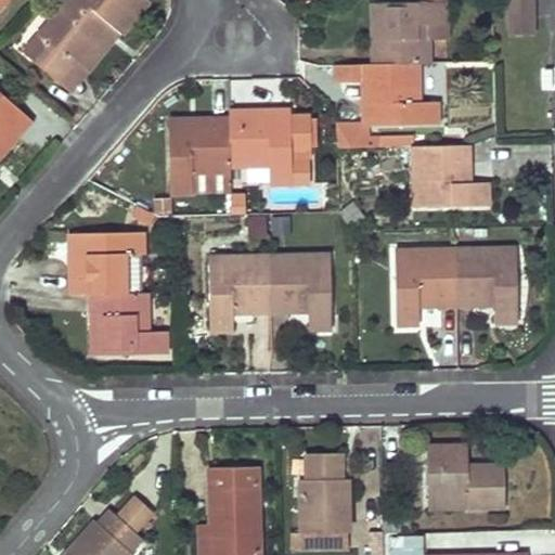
[(149,1),(146,0),(65,0),(37,35),(47,43),(33,61),(59,84),(108,24),(119,33),(120,34),(149,1)]
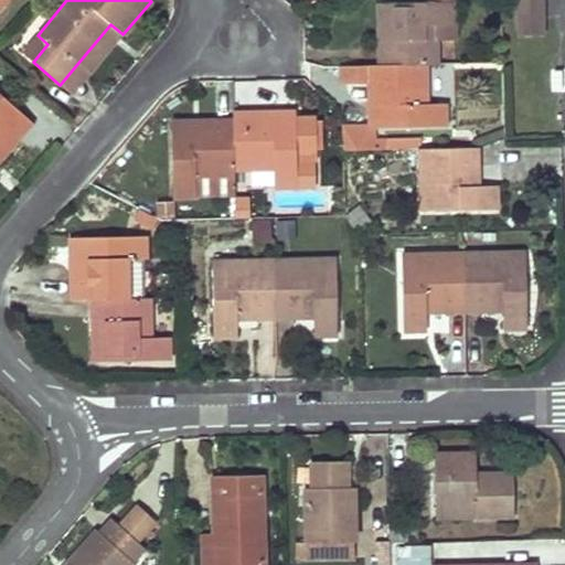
[(435,41),(454,40),(452,1),(451,1),(451,0),(430,0),(432,2),(377,3),(379,24),(384,24),(384,48),(379,48),(379,65),(424,64),(435,64),(435,41)]
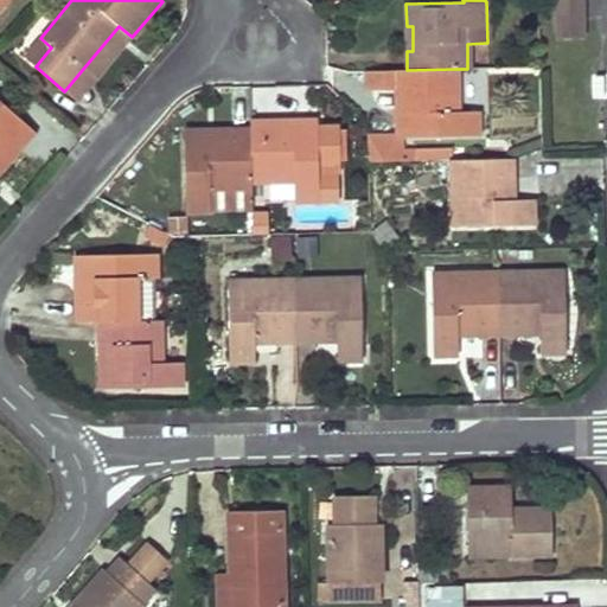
[(581,0),(555,0),(556,37),(581,36),(581,0)]
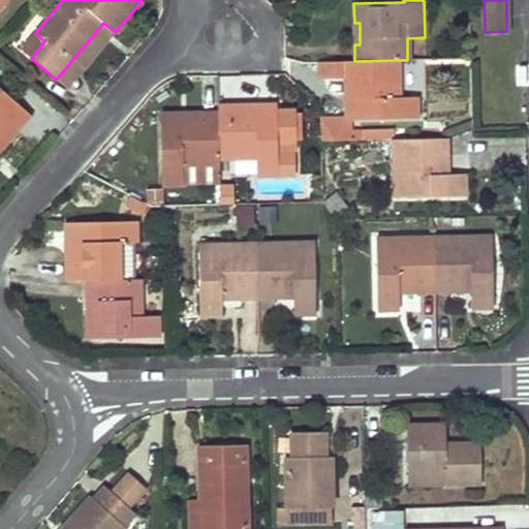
[(114,31),(103,23),(56,80),(66,88),(114,31)]
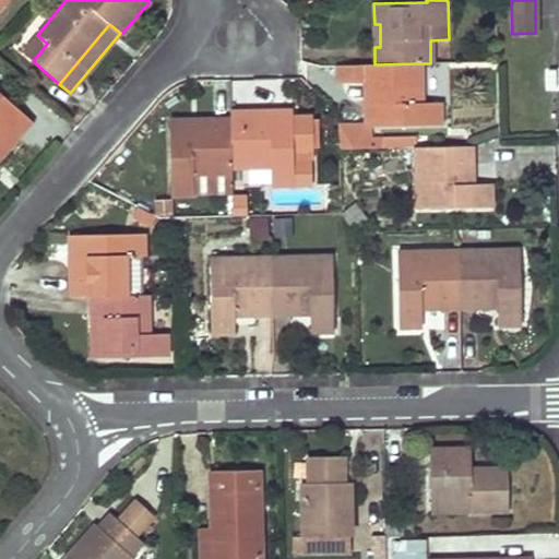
[(47,44),(37,35),(22,52),(33,61),(47,44)]
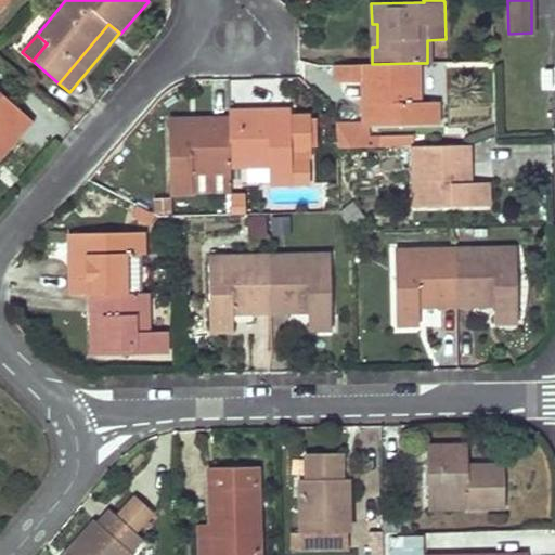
[(362,81),(368,81),(368,103),(362,103),(362,123),(362,125),(364,125),(436,124),(436,102),(417,102),(416,63),(372,64),(334,65),(335,82),(362,81)]
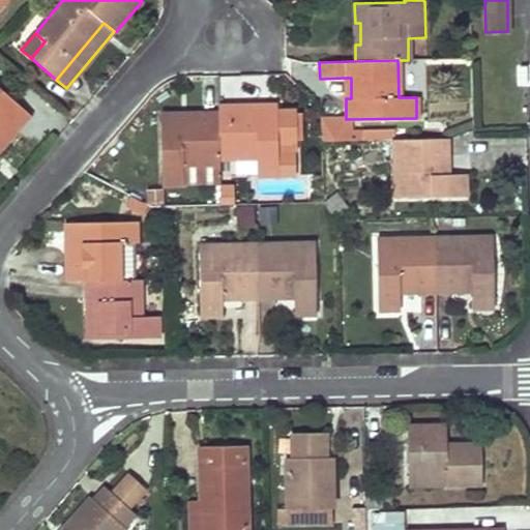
[(0,148),(30,114),(0,88),(0,148)]
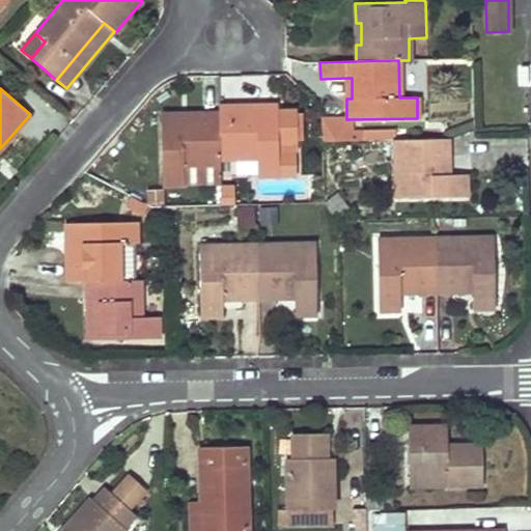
[(257,175),(278,175),(276,105),(255,105),(255,110),(234,111),(234,106),(218,106),(218,113),(219,159),(256,158),(257,175)]
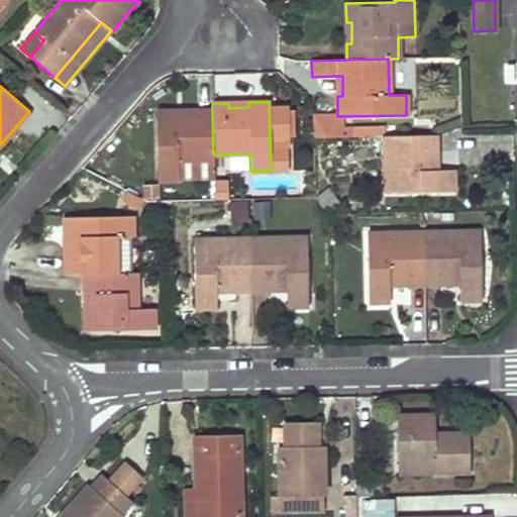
[(212,110),(197,111),(197,116),(177,116),(177,111),(156,111),(157,181),(178,180),(178,163),(213,163),(213,154),(212,110)]
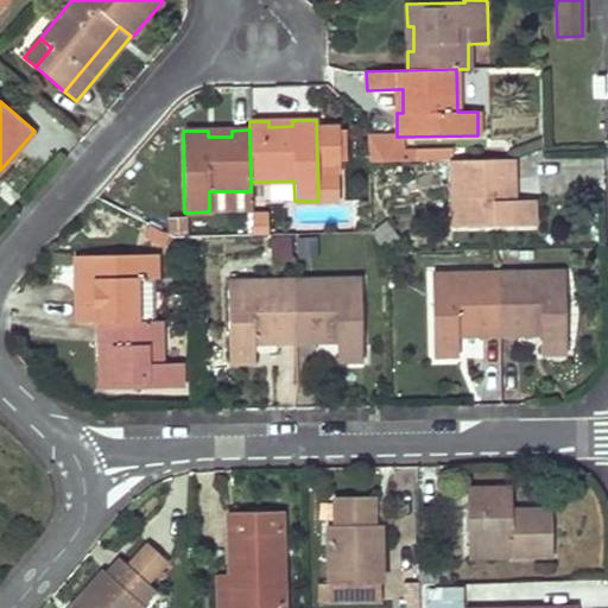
[(397,137),(397,134),(367,134),(367,162),(399,160),(399,149),(399,137),(397,137)]
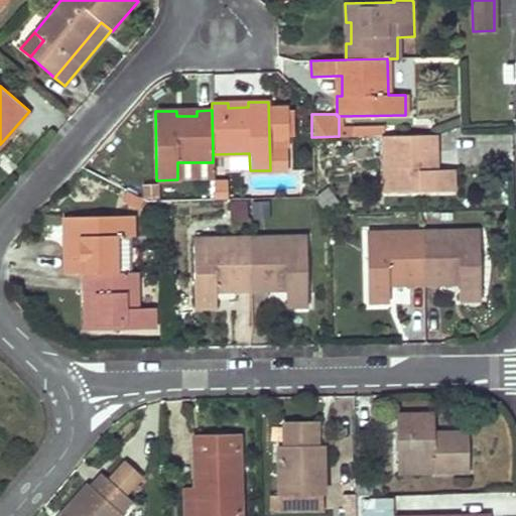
[(350,126),(339,126),(339,136),(351,136),(350,130),(350,126)]
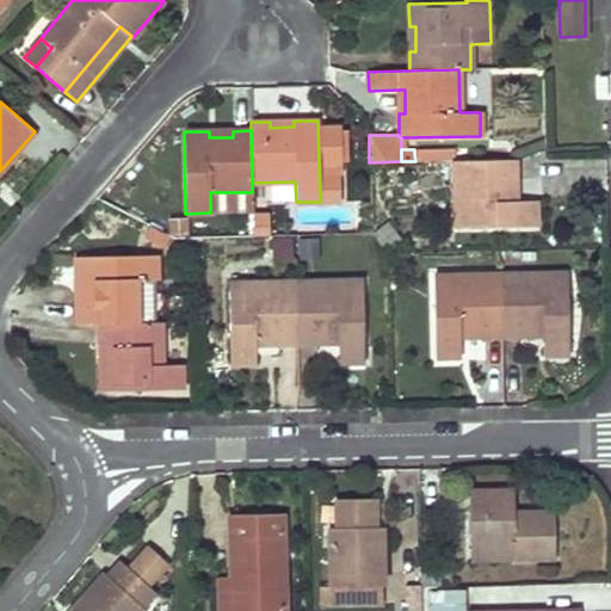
[(508,178),(514,178),(514,160),(454,161),(455,228),(536,227),(535,201),(514,201),(510,201),(508,178)]
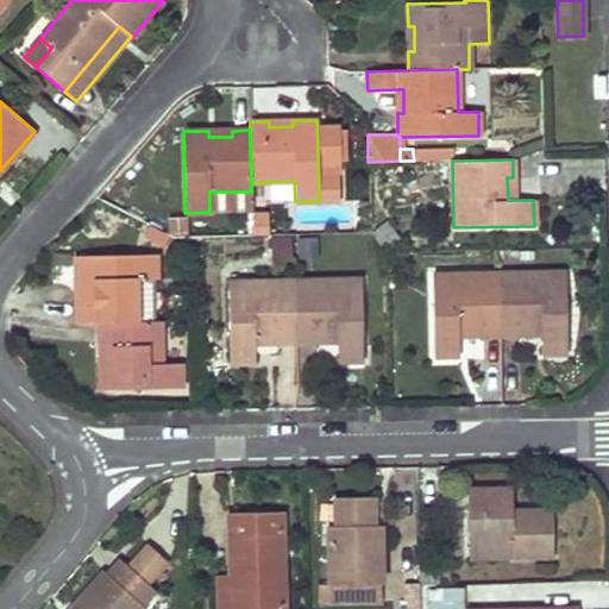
[(252,211),(251,192),(209,192),(209,212),(252,211)]
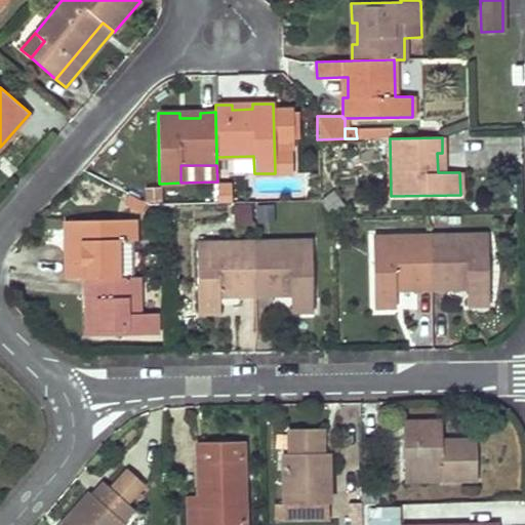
[(147,184),(144,200),(159,203),(163,187),(147,184)]
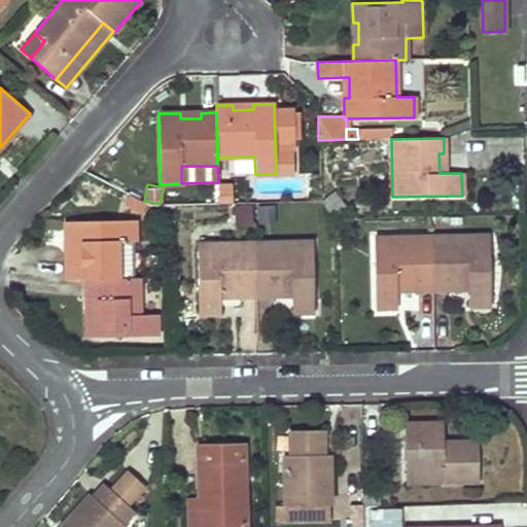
[(344,207),(335,194),(322,203),(332,216),(344,207)]
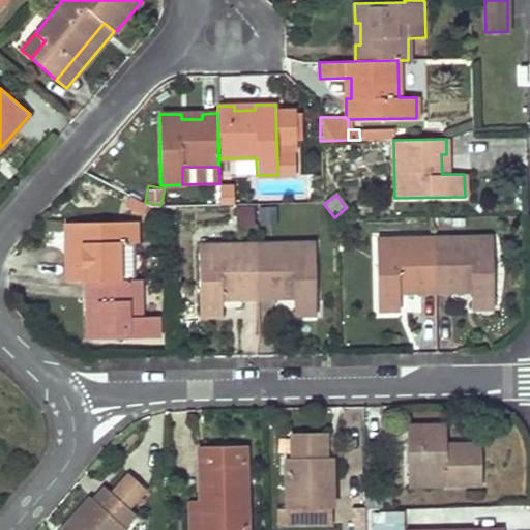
[(235,204),(236,226),(255,226),(255,203),(235,204)]
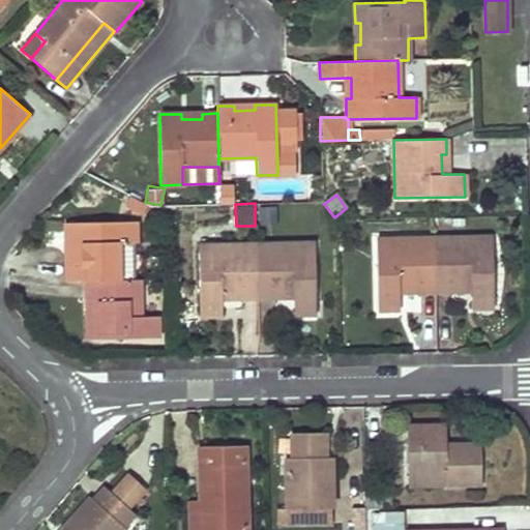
[(136,222),(65,223),(66,243),(71,243),(71,265),(66,265),(66,281),(87,281),(92,281),(119,281),(119,243),(135,243),(137,242),(136,222)]
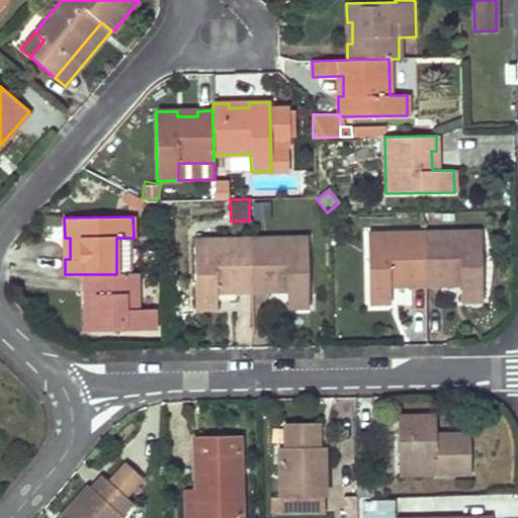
[(425,284),(441,283),(440,278),(460,278),(460,283),(460,300),(483,300),(482,232),(424,233),(425,284)]
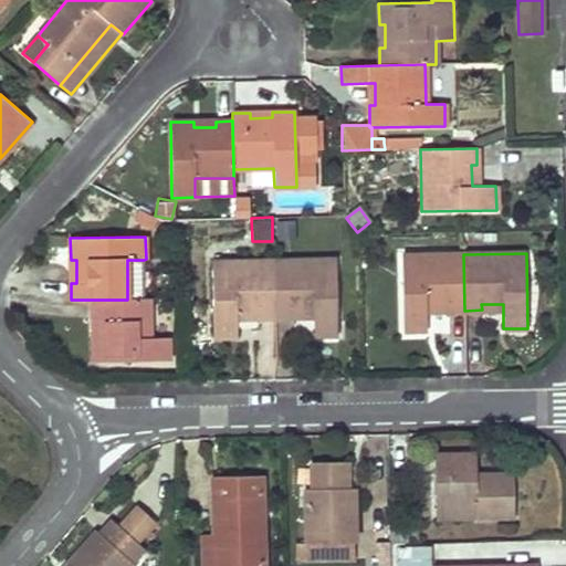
[(448,311),(464,311),(463,254),(401,254),(402,329),(427,329),(426,311),(426,305),(448,305),(448,311)]
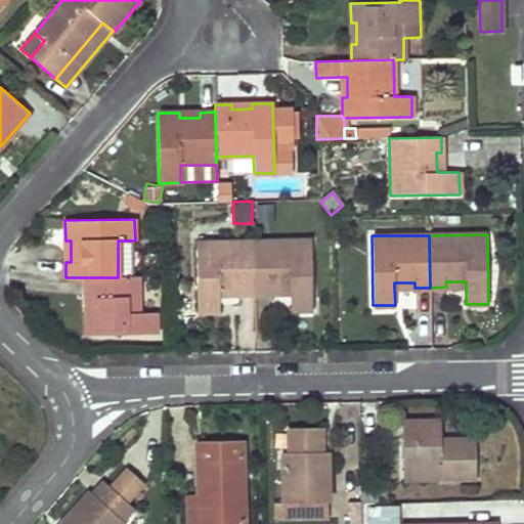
[(118,277),(133,277),(133,241),(118,241),(118,277)]
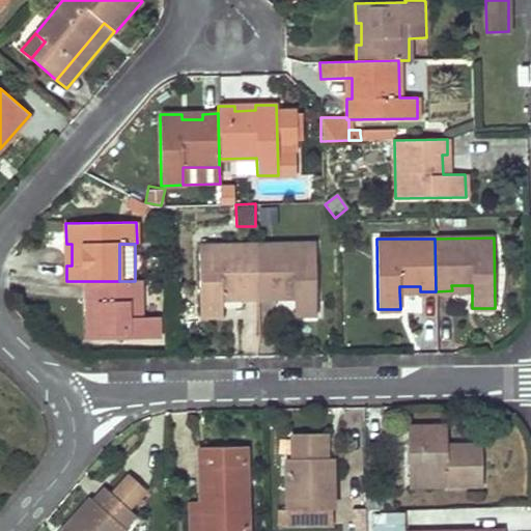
[(257,298),(274,298),(274,292),(294,291),(294,297),(294,314),(316,314),(315,244),(256,245),(257,298)]
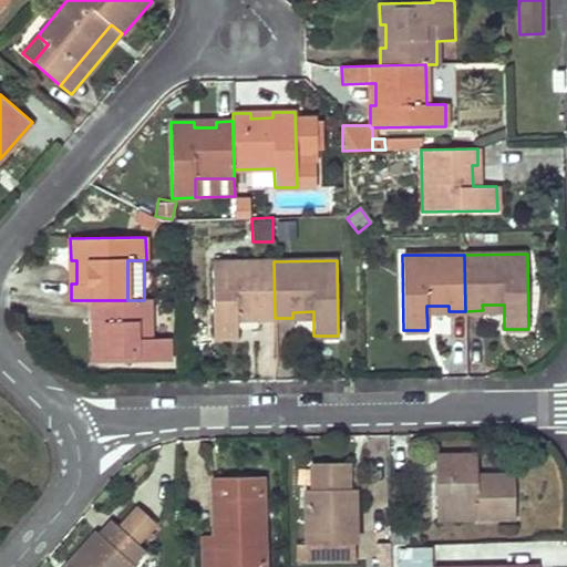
[(259,318),(275,318),(274,261),(212,263),(213,338),(237,338),(237,319),(237,313),(259,312),(259,318)]
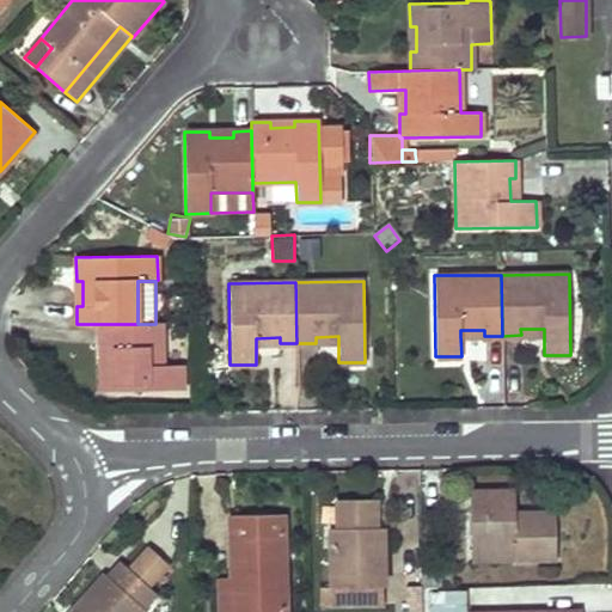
[(102,391),(182,390),(182,366),(161,366),(161,324),(155,324),(138,324),(106,324),(106,343),(106,367),(101,367),(102,391)]
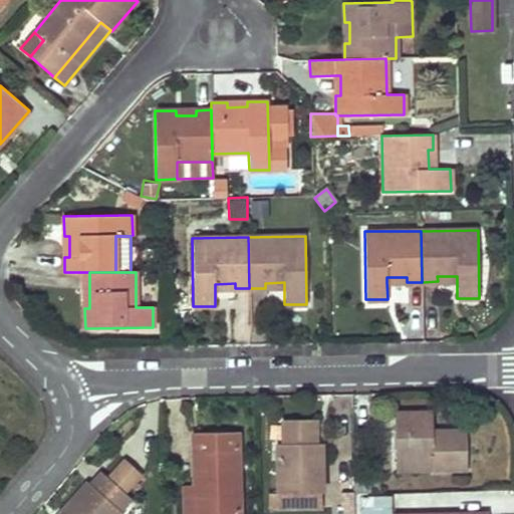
[(426,412),(395,413),(396,463),(432,462),(432,471),(467,471),(466,431),(432,431),(432,428),(426,428),(426,412)]
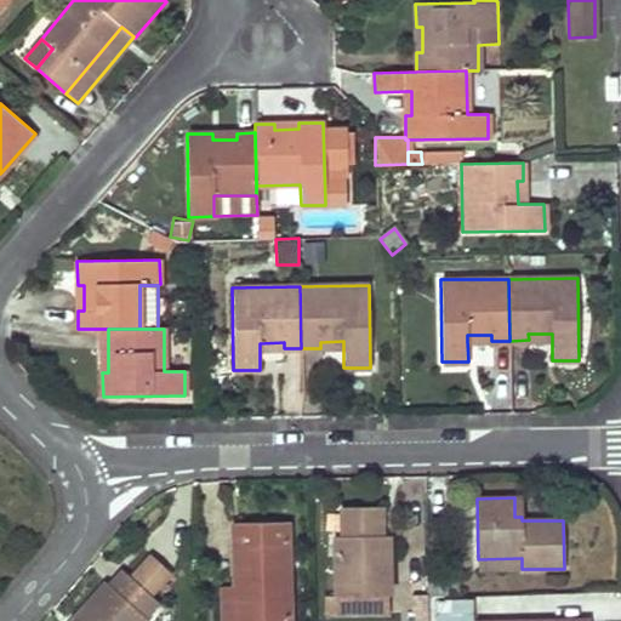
[(336,596),(388,596),(387,536),(380,536),(380,507),(342,507),(342,536),(335,536),(336,596)]
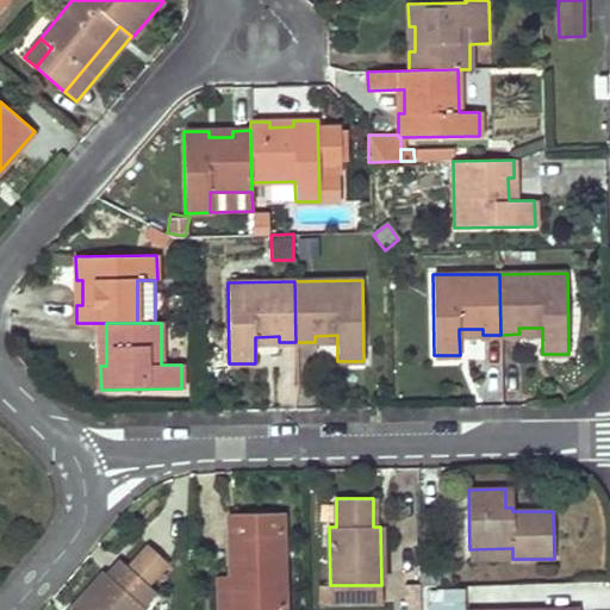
[(282,609),(281,514),(229,514),(230,576),(231,609),(282,609)]
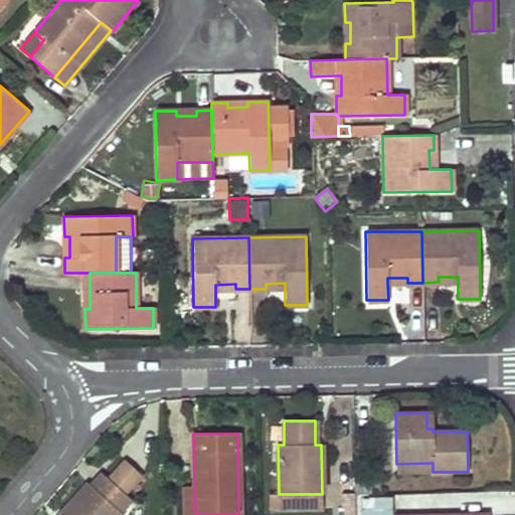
[(396,464),(396,473),(433,472),(433,463),(396,464)]
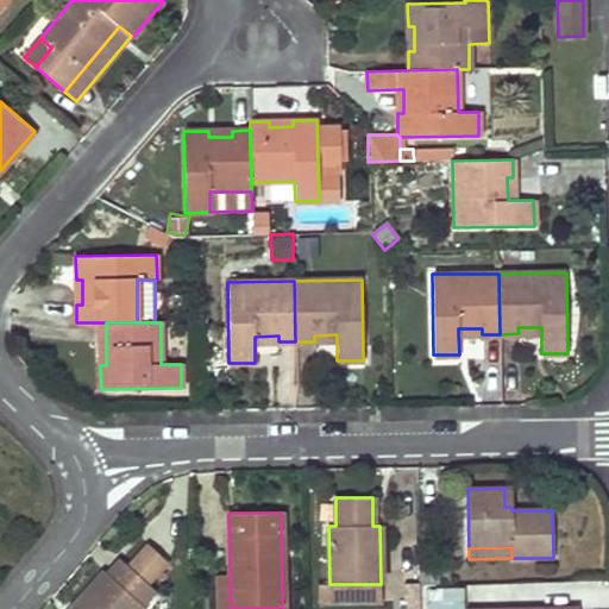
[(104,571),(69,608),(145,608),(143,606),(156,591),(120,559),(107,575),(104,571)]
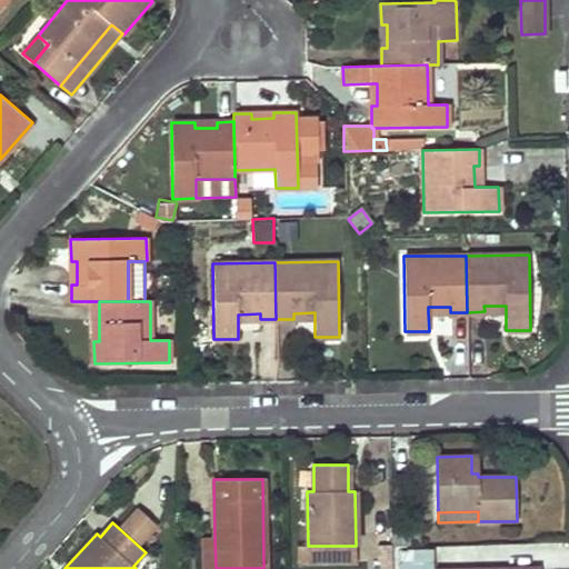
[(216,568),(215,537),(201,537),(201,568),(216,568)]
